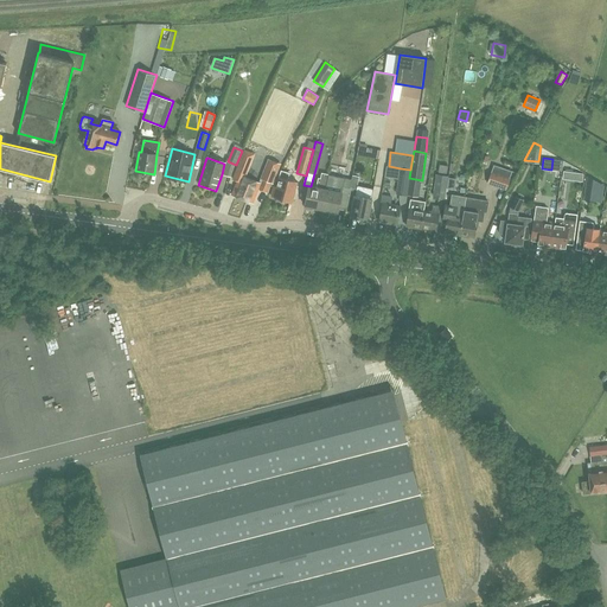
[(236,180),(231,195),(253,203),(260,184),(244,178),(250,164),(240,159),(232,179),(236,180)]
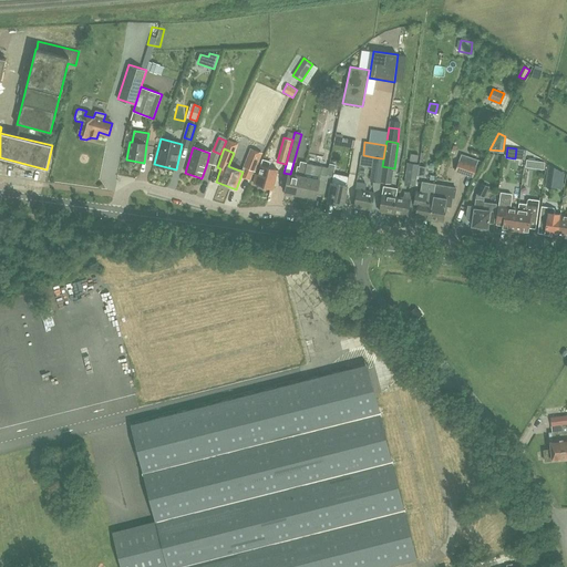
[(249,148),(243,166),(253,169),(254,171),(261,153),(249,148)]
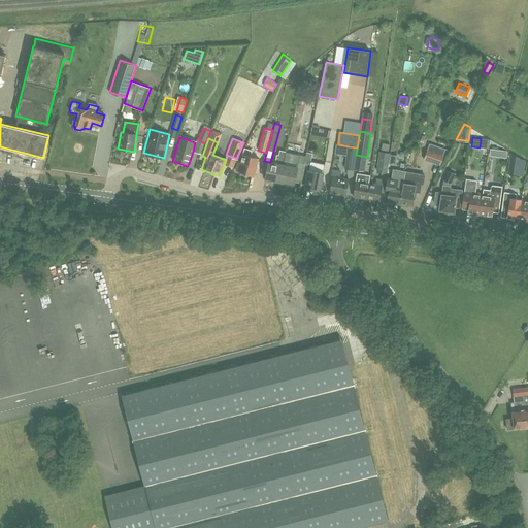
[(444,151),(446,149),(440,146),(432,143),(429,143),(427,150),(424,160),(440,166),(443,155),(444,151)]
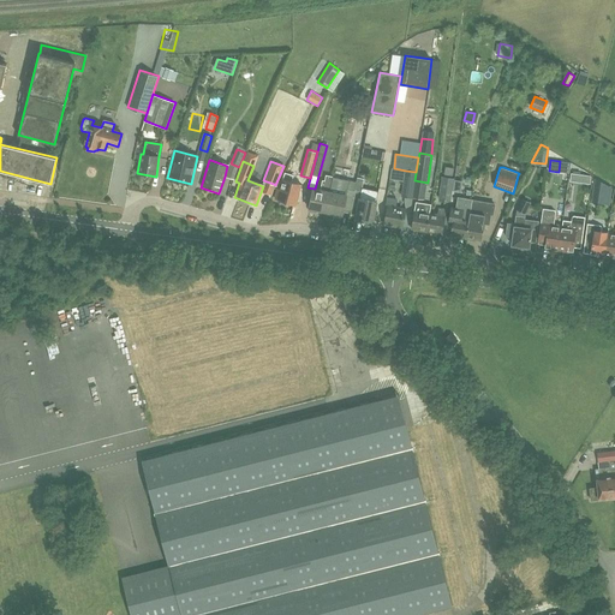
[(406,171),(402,196),(412,197),(416,172),(406,171)]
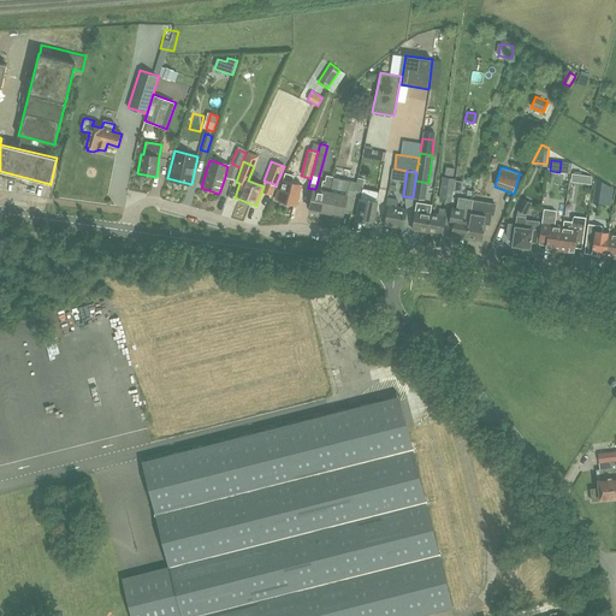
[(274,199),(278,200),(278,201),(280,201),(279,203),(286,206),(286,203),(296,206),(302,185),(292,183),(294,176),(285,173),(283,179),(284,179),(280,190),(278,189),(274,199)]
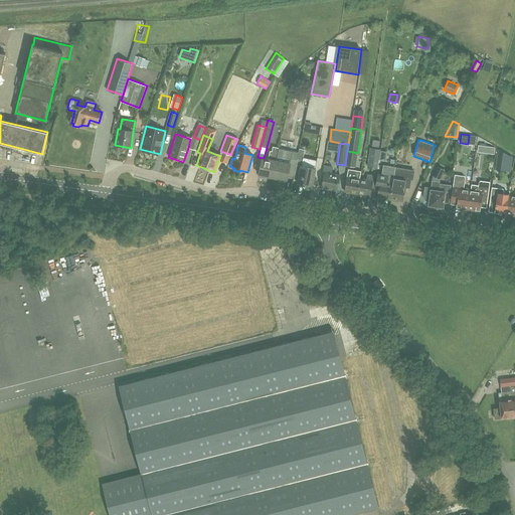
[(268,179),(268,177),(273,178),(276,161),(279,147),(273,146),(272,151),(270,151),(268,159),(263,158),(259,175),(260,175),(260,177),(261,179),(266,180),(268,179)]
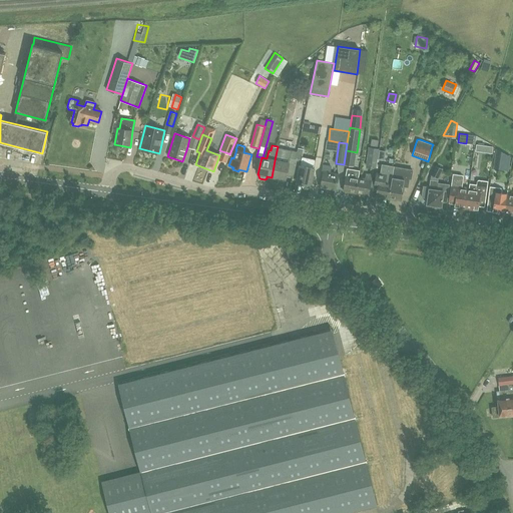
[(377,167),(379,148),(369,147),(366,166),(377,167)]
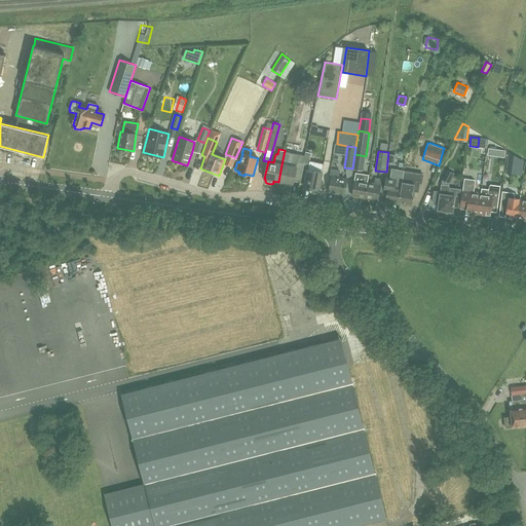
[(320,190),(323,173),(307,170),(309,163),(311,153),(305,152),(303,162),(299,183),(304,184),(304,187),(320,190)]
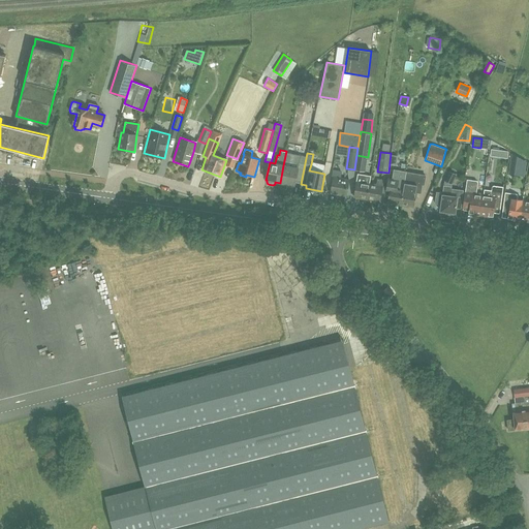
[(509,166),(521,168),(522,161),(510,159),(509,166)]
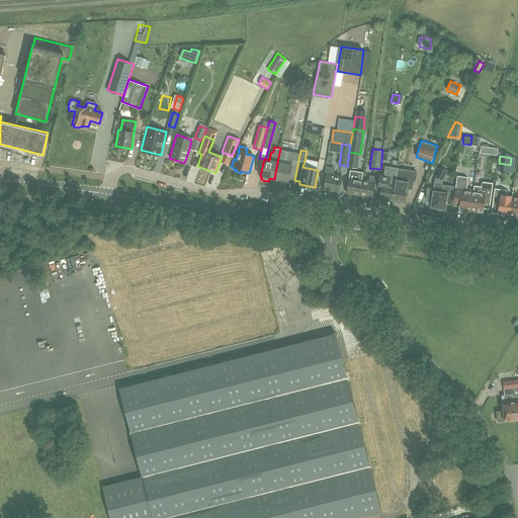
[(289,179),(294,180),(298,160),(292,159),(291,165),(277,162),(274,179),(288,182),(289,179)]
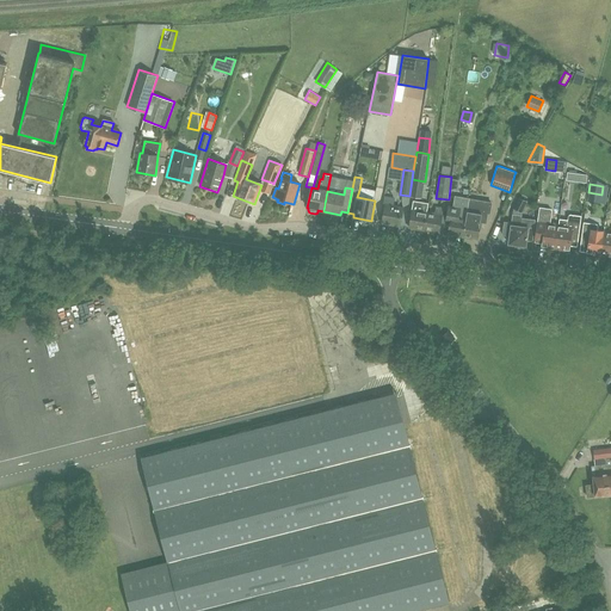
[(452,235),(463,238),(466,218),(468,208),(469,198),(469,197),(455,195),(454,207),(449,205),(446,215),(451,216),(448,234),(452,235)]
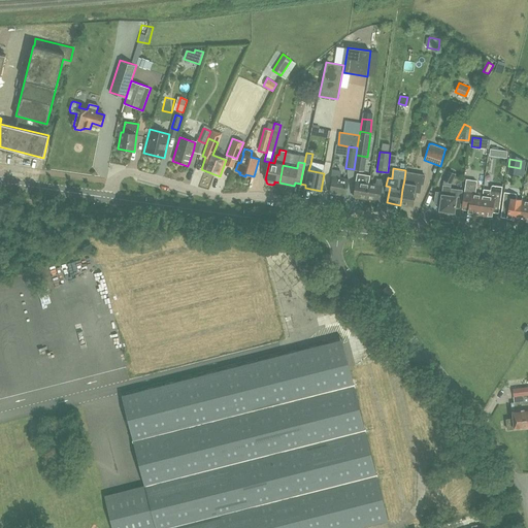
[(339,171),(334,170),(333,177),(331,190),(337,191),(337,194),(345,195),(348,179),(338,178),(339,171)]
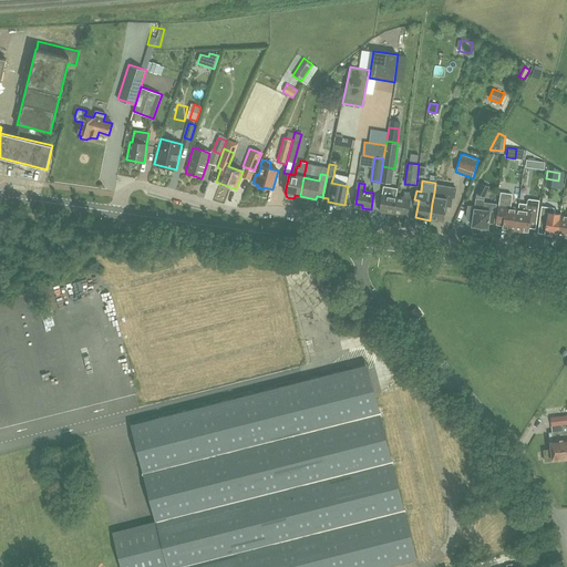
[(484,197),(490,187),(482,183),(476,194),(484,197)]
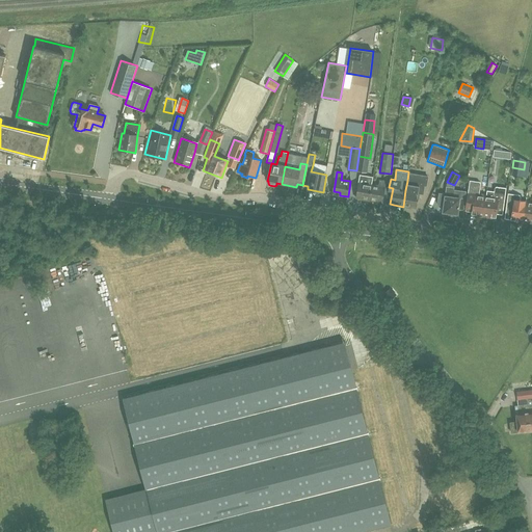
[(416,208),(419,193),(423,193),(424,185),(426,185),(428,176),(418,175),(418,177),(408,175),(409,173),(408,173),(407,181),(405,190),(403,207),(411,208),(411,207),(416,208)]
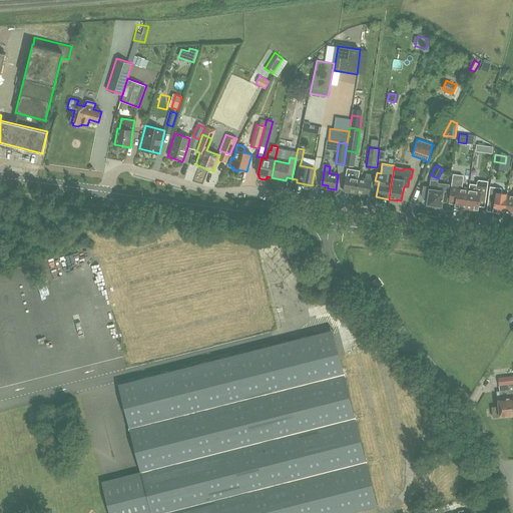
[(347,192),(356,193),(359,177),(352,176),(353,171),(347,170),(343,190),(347,191),(347,192)]
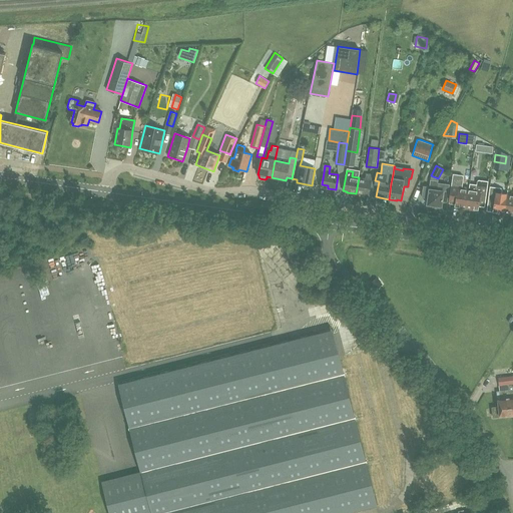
[(356,193),(357,194),(364,195),(364,194),(368,194),(371,174),(366,173),(365,178),(359,177),(356,193)]
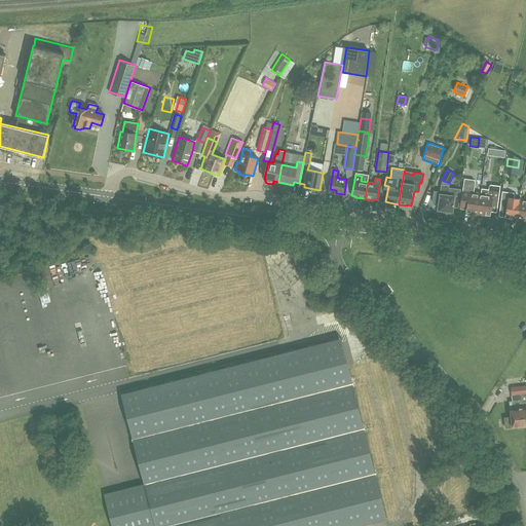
[(466,213),(478,215),(481,193),(474,193),(476,183),(474,180),(464,180),(461,210),(467,210),(466,213)]
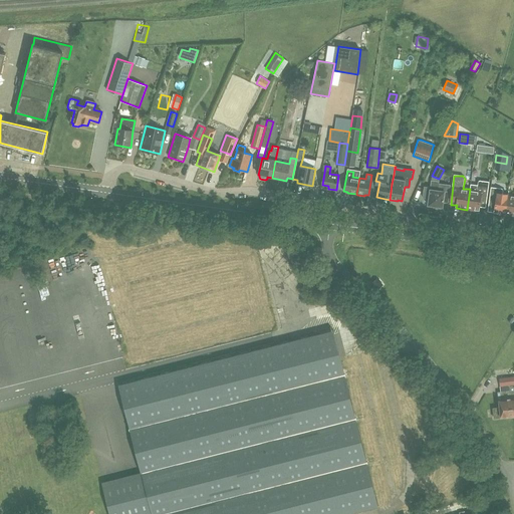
[(441,208),(441,207),(443,207),(444,202),(449,203),(450,192),(445,192),(445,191),(438,191),(439,182),(432,181),(431,187),(425,186),(423,197),(430,198),(429,205),(435,206),(434,208),(441,208)]
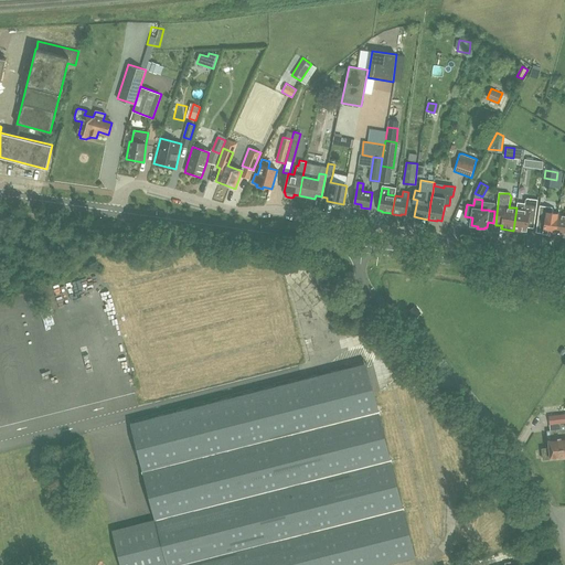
[(518,202),(516,208),(513,231),(526,232),(526,227),(534,228),(537,200),(528,199),(525,201),(524,203),(518,202)]
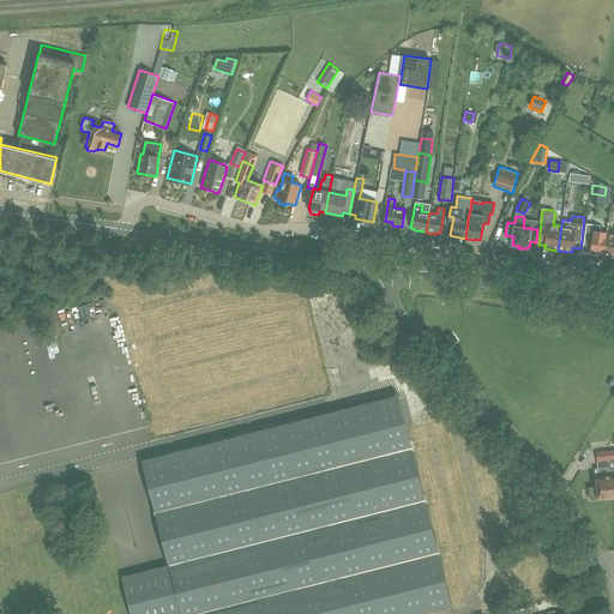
[(591,254),(603,257),(607,233),(601,232),(601,228),(599,226),(588,224),(584,248),(591,250),(591,254)]
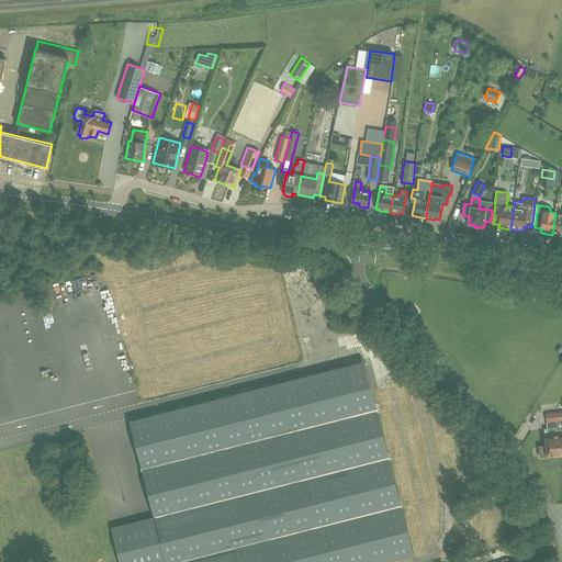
[(561,213),(555,213),(552,235),(561,235),(561,213)]
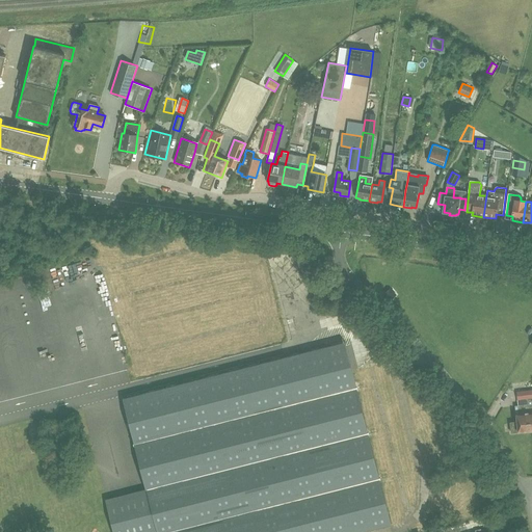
[(386,280),(380,285),(386,291),(392,286),(386,280)]
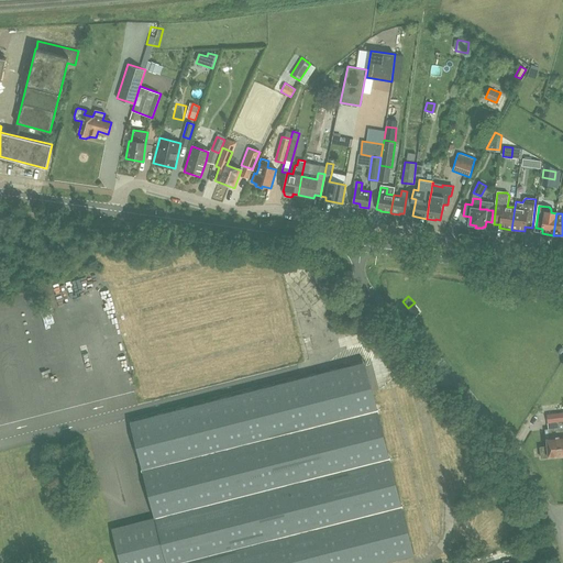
[(58,328),(81,326),(80,315),(74,315),(74,309),(51,311),(52,320),(57,319),(58,328)]
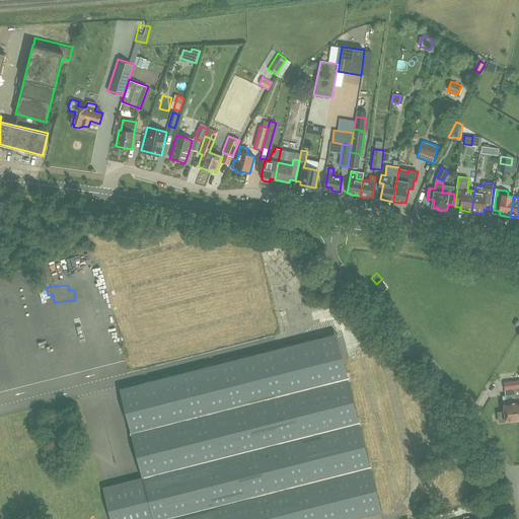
[(322,298),(328,291),(323,287),(317,293),(322,298)]
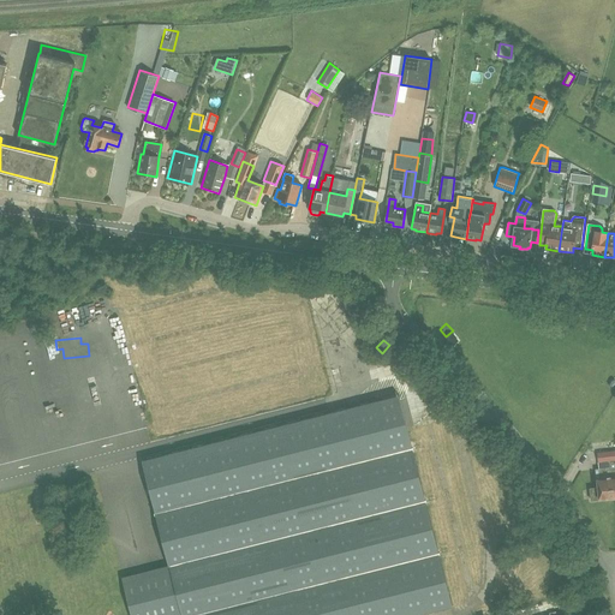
[(90,372),(96,372),(97,380),(90,381),(93,401),(107,400),(103,362),(89,363),(90,372)]
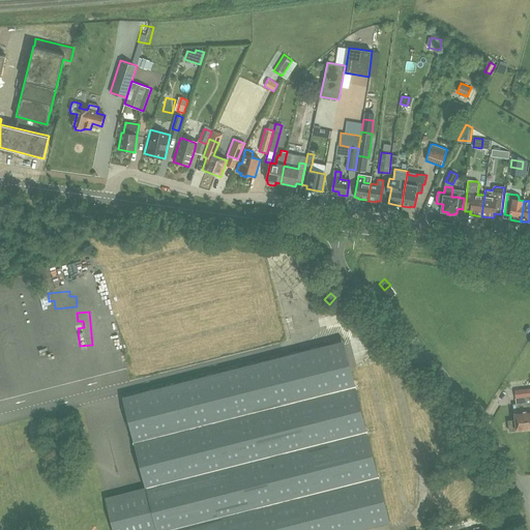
[(90,385),(111,382),(109,372),(88,375),(90,385)]
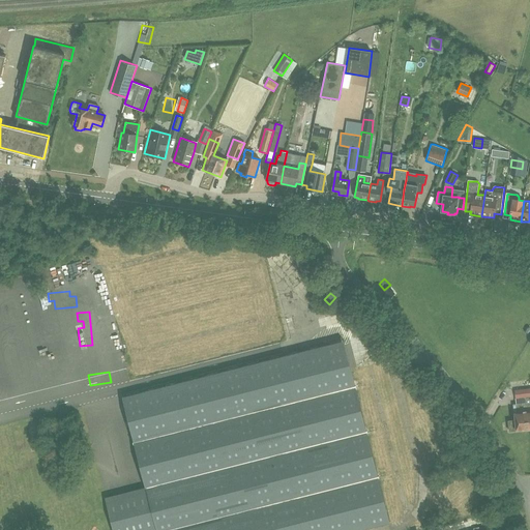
[(354,386),(134,441),(145,489),(155,529),(356,529),(389,522),(354,386)]
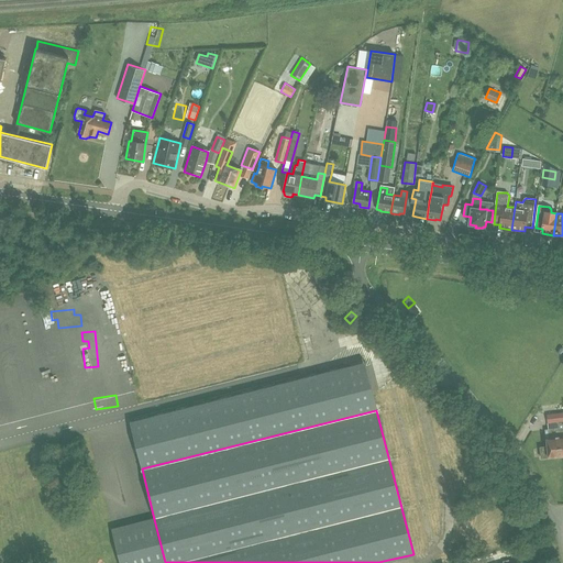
[(556,457),(562,456),(561,445),(562,445),(559,421),(548,422),(549,438),(547,438),(548,448),(540,448),(541,459),(556,457)]
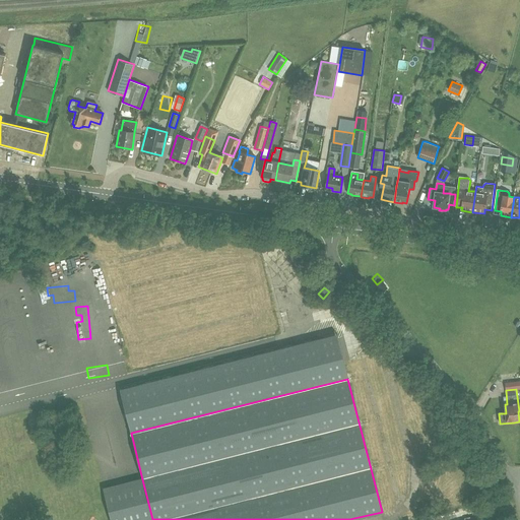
[(152,519),(142,479),(104,490),(111,519),(152,519)]
